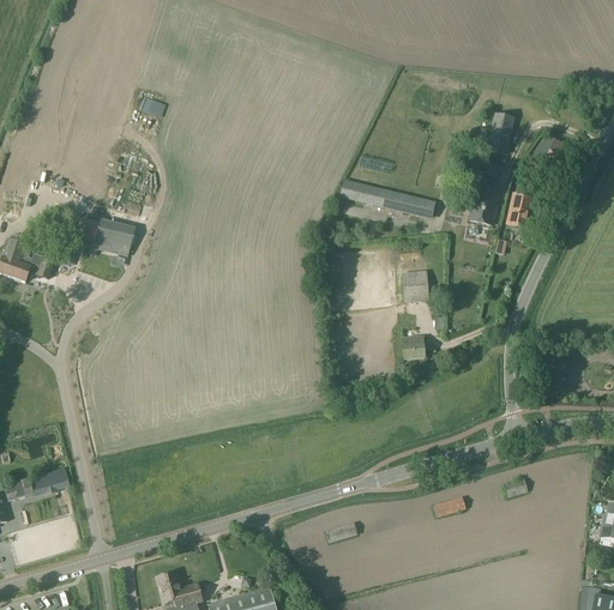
[(540,113),(543,98),(534,96),(530,110),(540,113)]
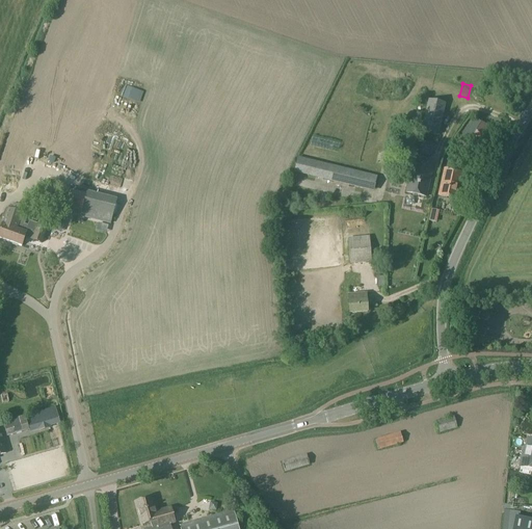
[(437,132),(445,101),(428,98),(422,128),(437,132)]
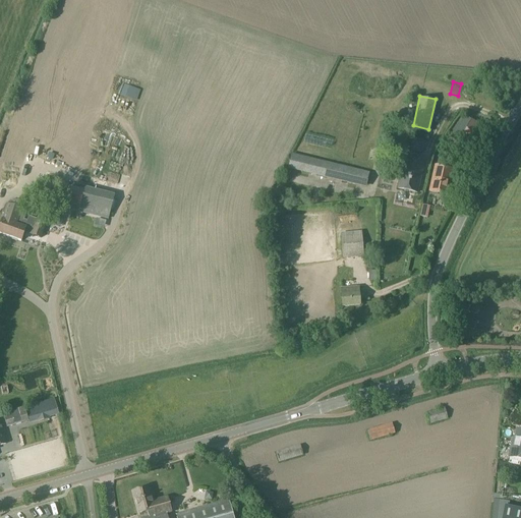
[(464,114),(457,128),(481,141),(489,127),(464,114)]
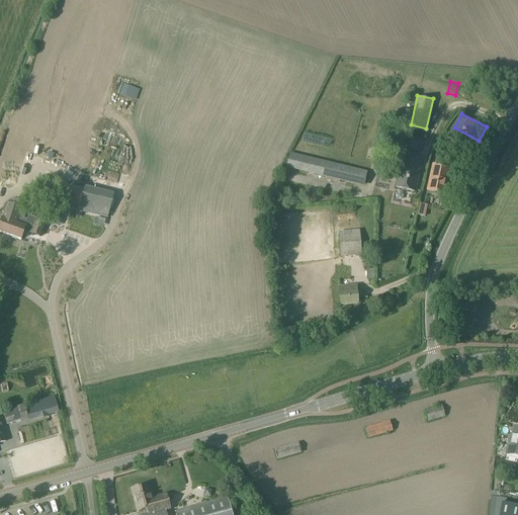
[(415,188),(422,159),(402,155),(395,184),(415,188)]
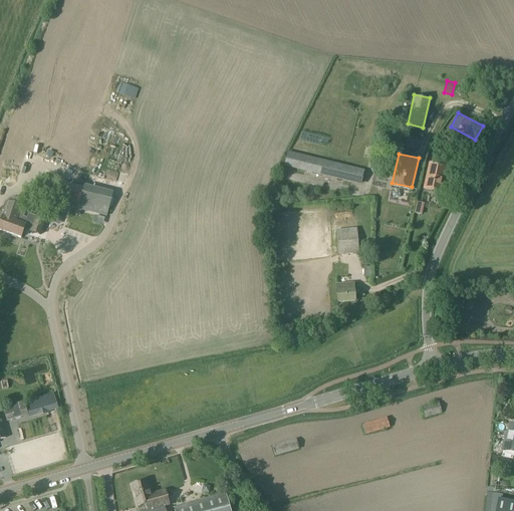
[(280,157),(278,170),(358,183),(361,166),(306,157),(305,161),(280,157)]
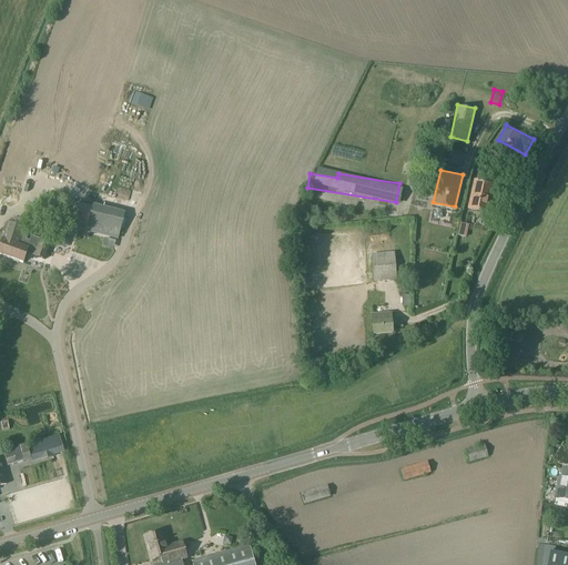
[(487,210),(494,181),(474,177),(467,205),(487,210)]
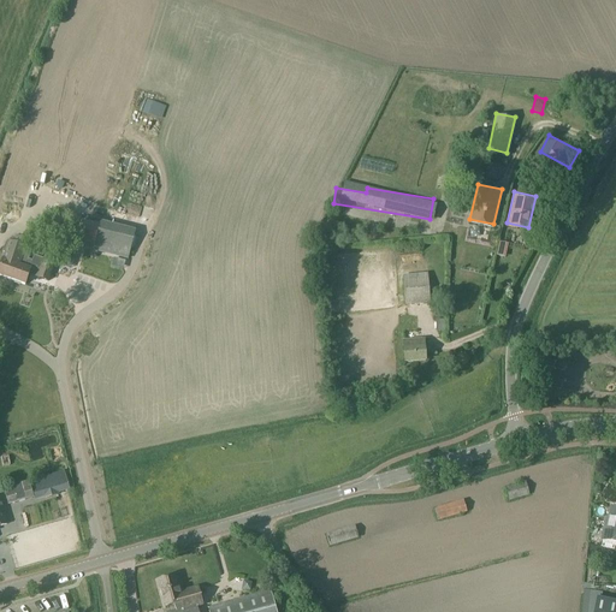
[(41,229),(118,248),(123,227),(47,207),(41,229)]
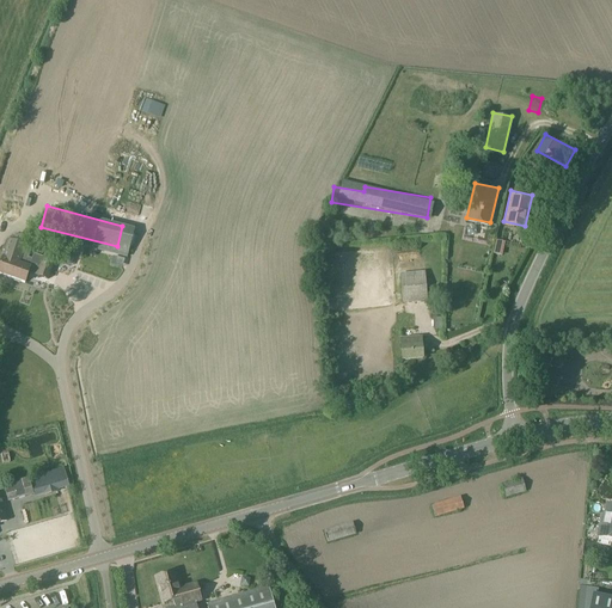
[(32,257),(31,256),(22,253),(28,235),(16,232),(14,238),(8,237),(2,255),(0,259),(0,270),(25,280),(30,264),(31,260),(32,257)]
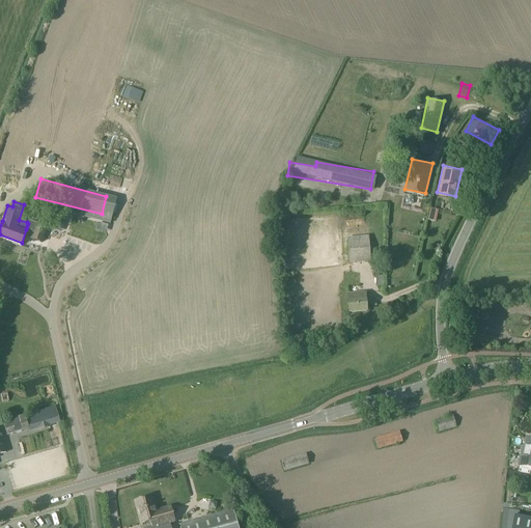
[(28,223),(27,226),(33,229),(31,238),(42,241),(48,221),(38,218),(37,220),(28,217),(27,222),(28,223)]
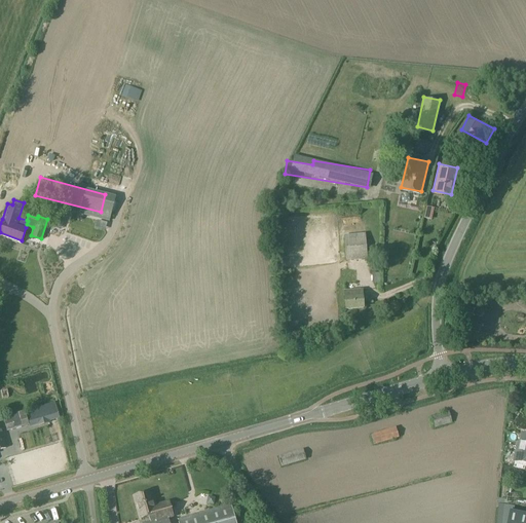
[(63,218),(53,215),(50,223),(60,226),(63,218)]
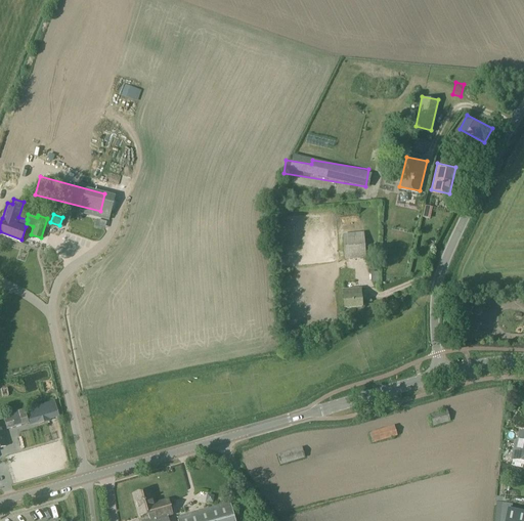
[(365,255),(364,233),(343,235),(345,257),(365,255)]
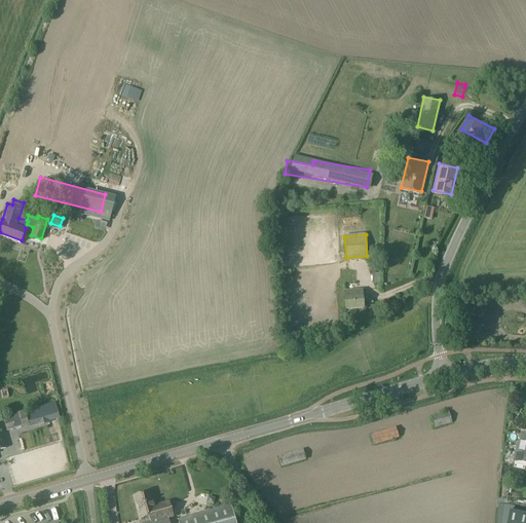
[(363,305),(362,287),(344,289),(345,306),(363,305)]
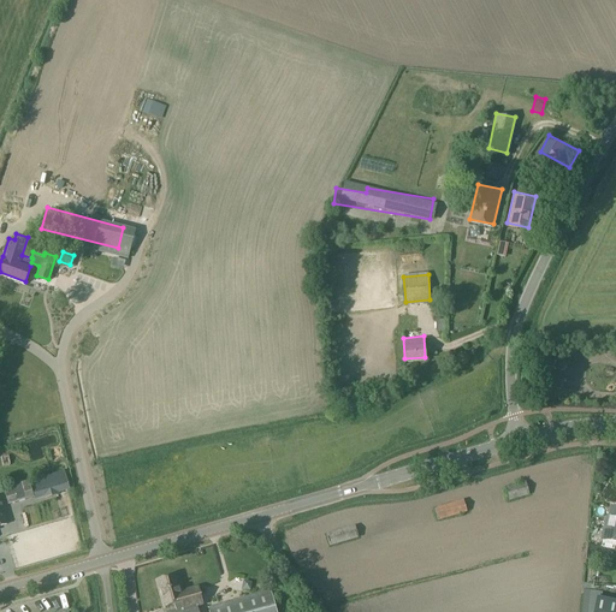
[(29,479),(33,494),(34,494),(34,493),(67,483),(64,470),(46,475),(46,474),(29,479)]
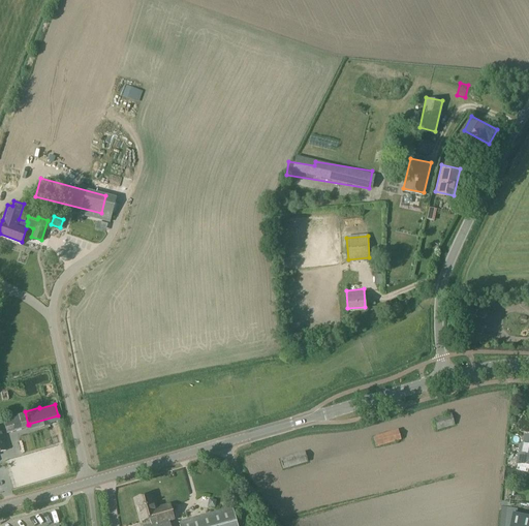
[(28,425),(25,411),(25,410),(3,418),(6,431),(28,425)]
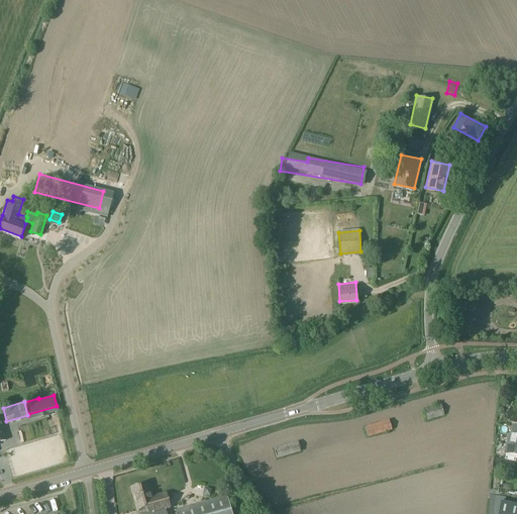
[(444,413),(441,402),(424,407),(427,418),(444,413)]
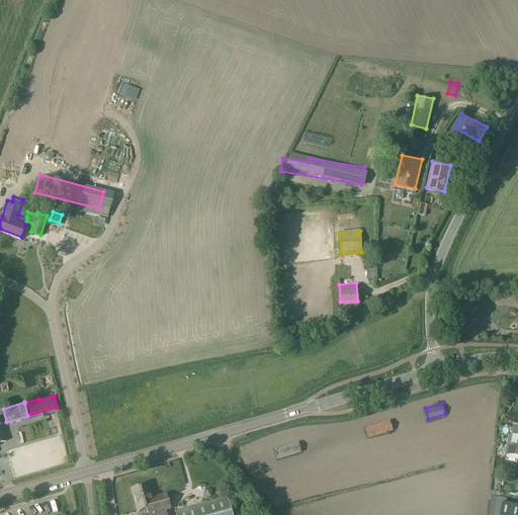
[(367,435),(393,428),(390,418),(365,425),(367,435)]
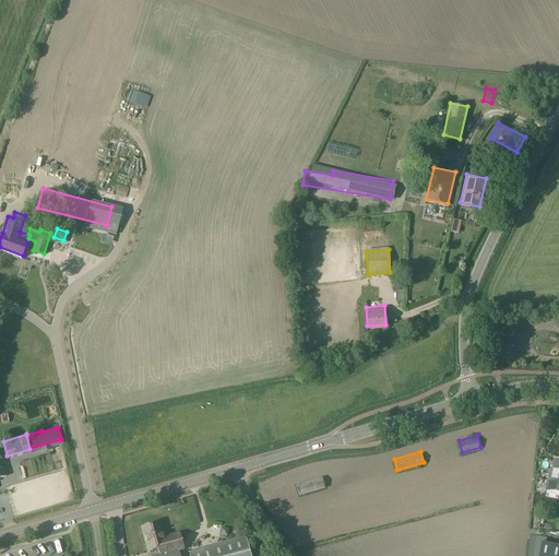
[(558,489),(558,459),(555,458),(552,468),(550,468),(547,484),(558,486),(558,489)]
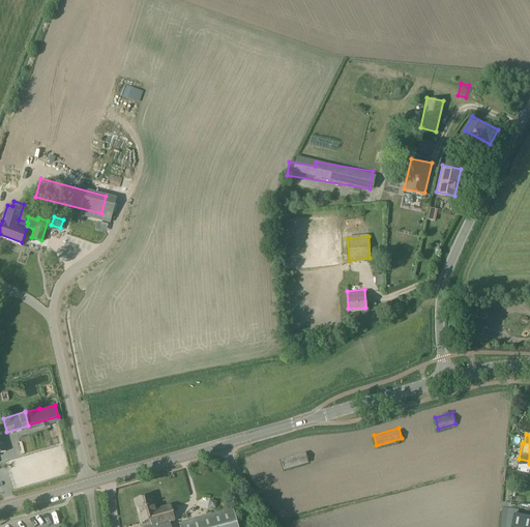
[(26,469),(27,476),(36,475),(35,468),(26,469)]
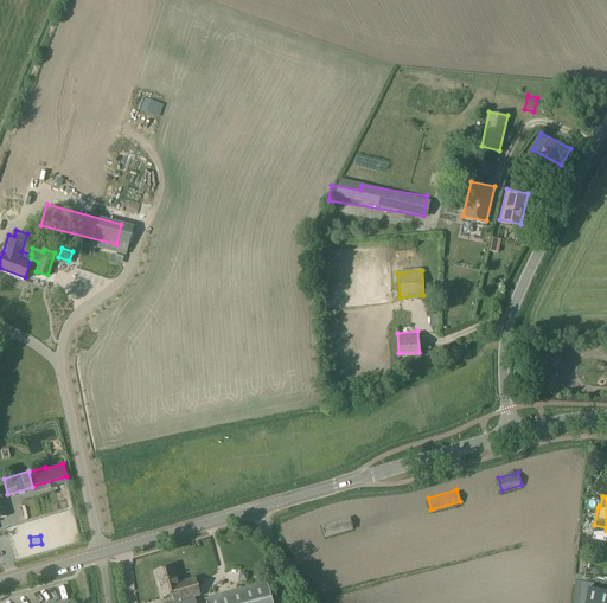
[(197,602),(195,595),(199,594),(195,576),(178,581),(174,564),(155,569),(161,595),(172,591),(173,600),(160,602),(159,602),(197,602)]
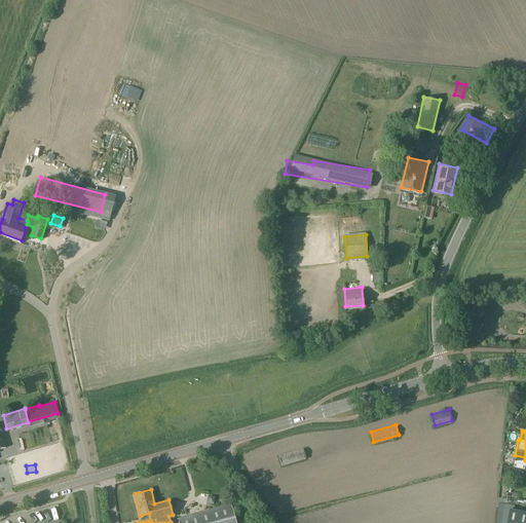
[(261,522),(236,522),(231,501),(178,517),(180,522),(264,522),(261,522)]
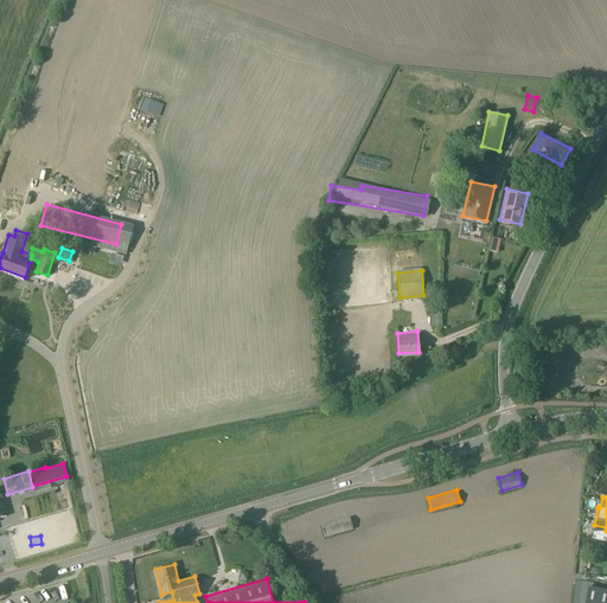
[(606,602),(606,587),(592,584),(588,602),(606,602)]
